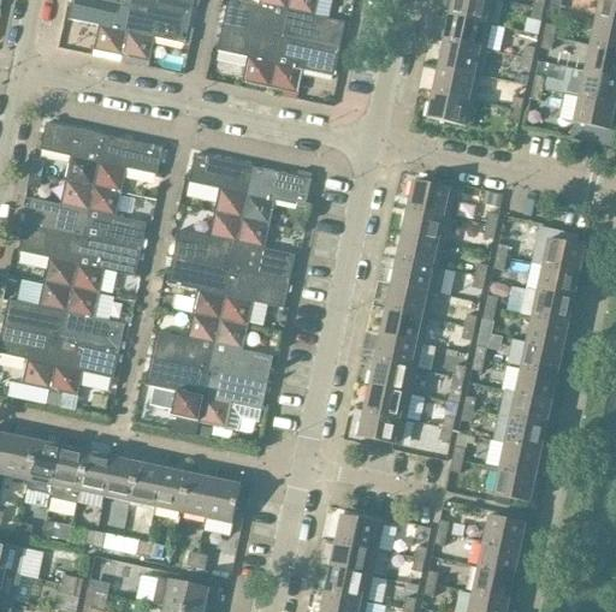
[(71,0),(67,18),(99,24),(93,49),(120,55),(132,4),(116,0),(71,0)]
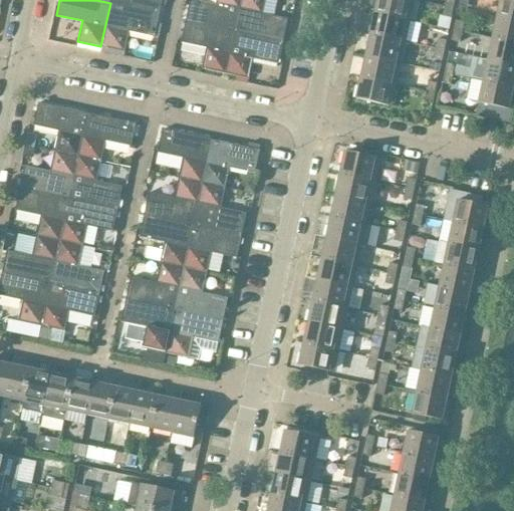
[(110,0),(110,3),(159,13),(161,0),(110,0)]
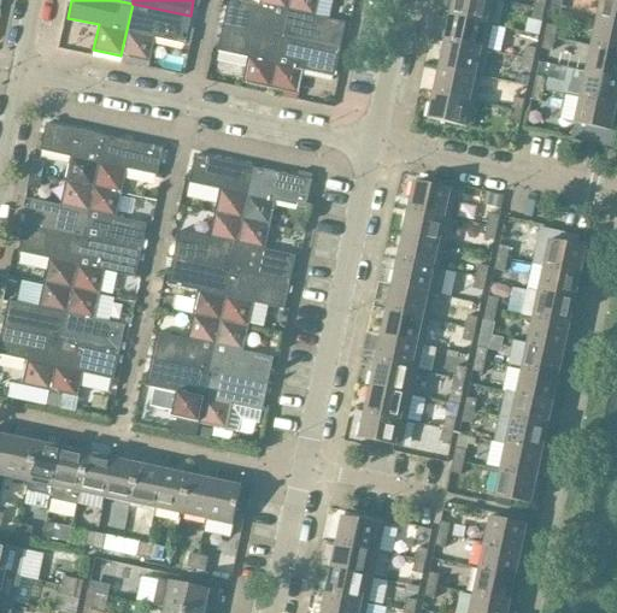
[(258,0),(258,3),(247,0),(227,0),(222,23),(281,35),(287,0),(258,0)]
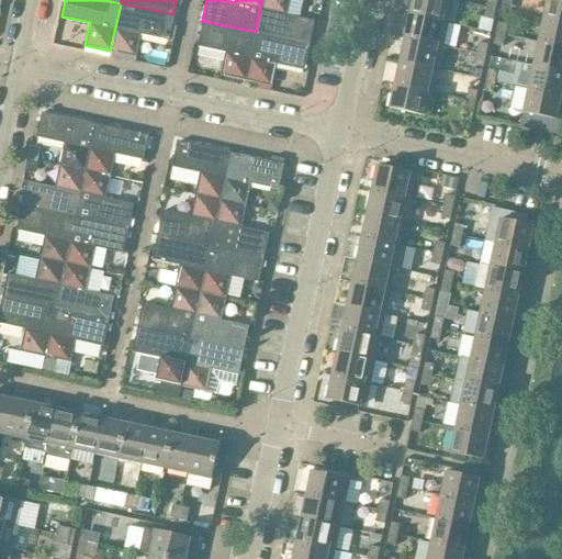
[(314,19),(287,13),(289,0),(261,0),(256,32),(308,44),(314,19)]
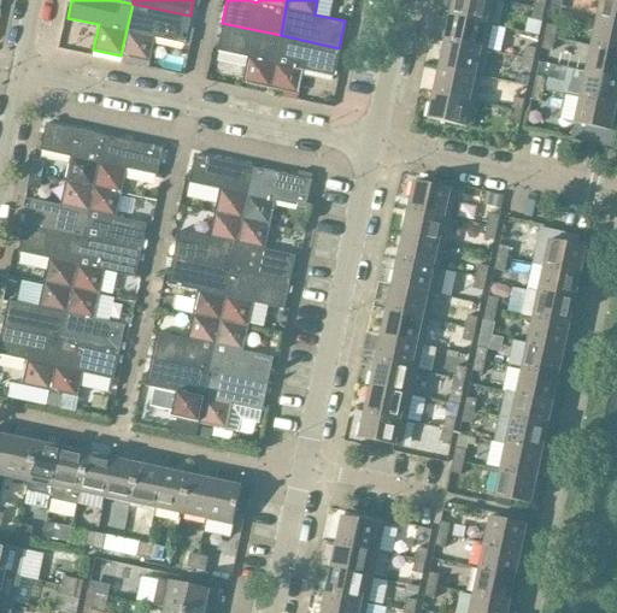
[(452,0),(450,15),(491,23),(497,0),(452,0)]
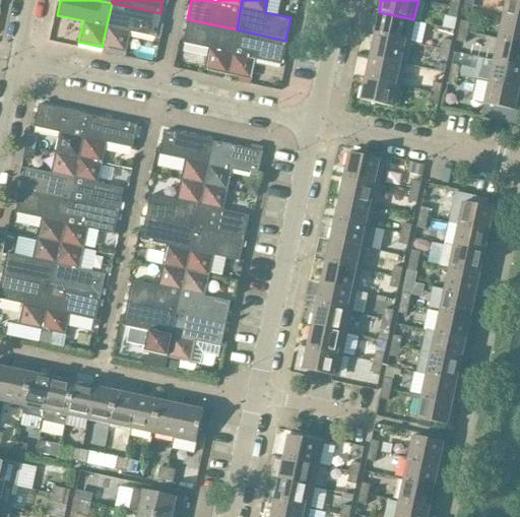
[(471,9),(473,0),(463,0),(462,8),(471,9)]
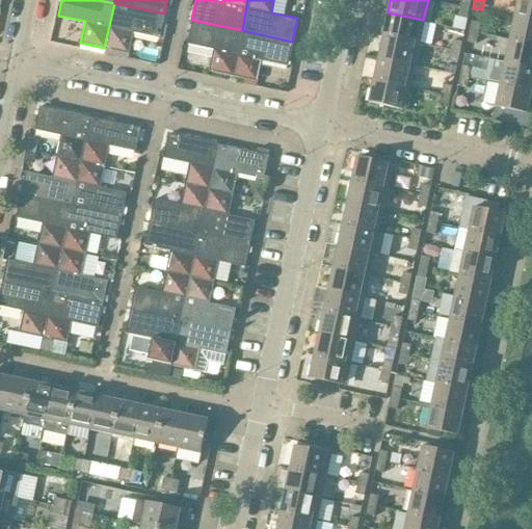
[(516,0),(513,17),(531,20),(531,0),(516,0)]
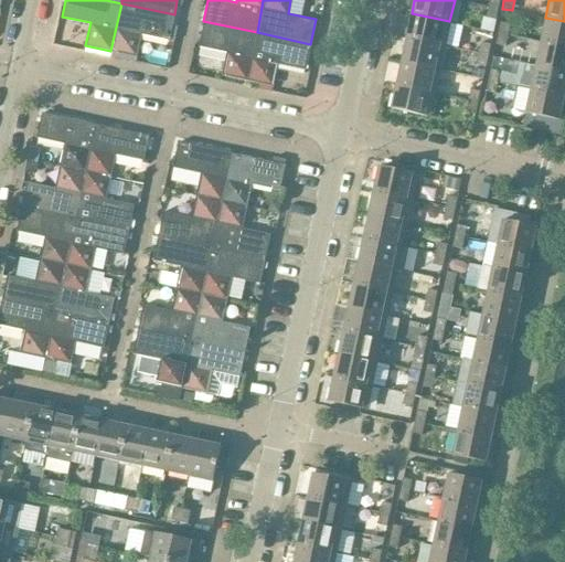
[(174,14),(121,3),(110,51),(137,56),(141,33),(169,39),(174,14)]
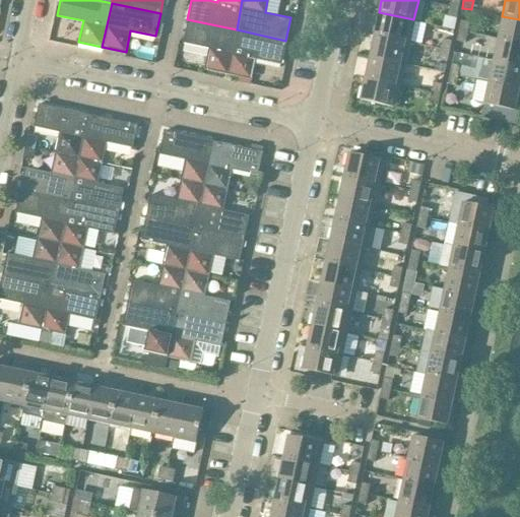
[(458,7),(449,5),(447,15),(456,17),(458,7)]
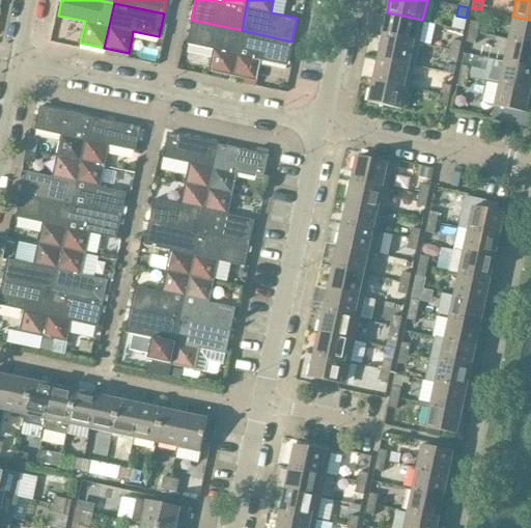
[(422,20),(387,12),(382,34),(418,42),(422,20)]
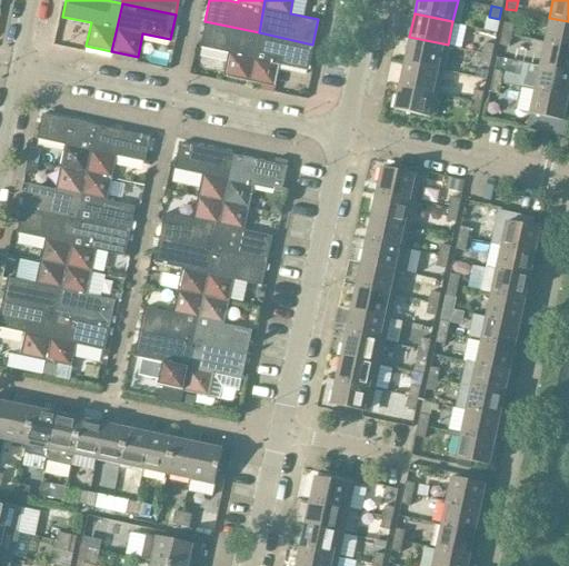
[(568,21),(549,18),(545,41),(568,46),(568,21)]
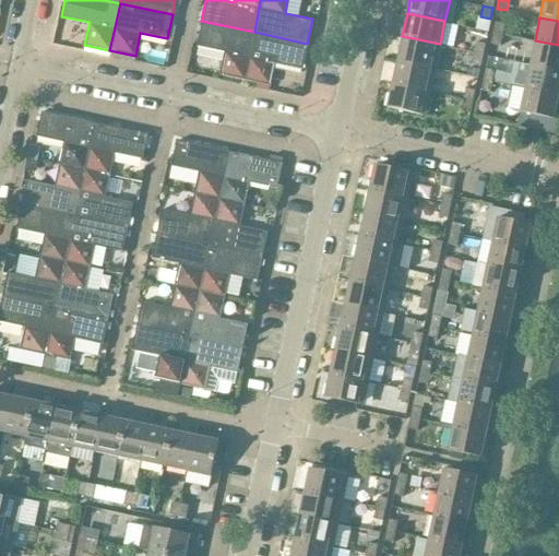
[(254,32),(201,21),(197,45),(224,51),(218,73),(245,79),(254,32)]
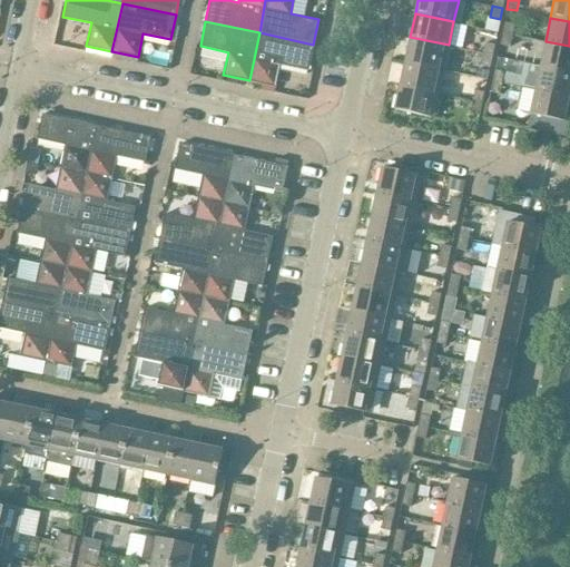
[(514,23),(504,21),(502,32),(512,35),(514,23)]
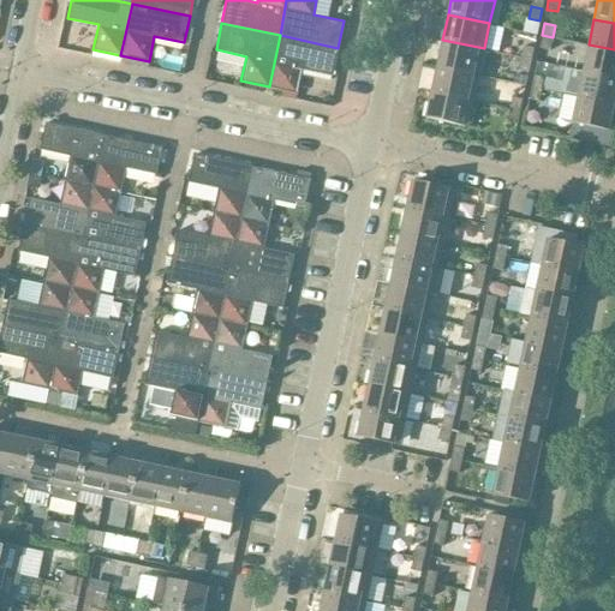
[(338,48),(280,35),(269,87),(297,93),(302,69),(333,75),(338,48)]
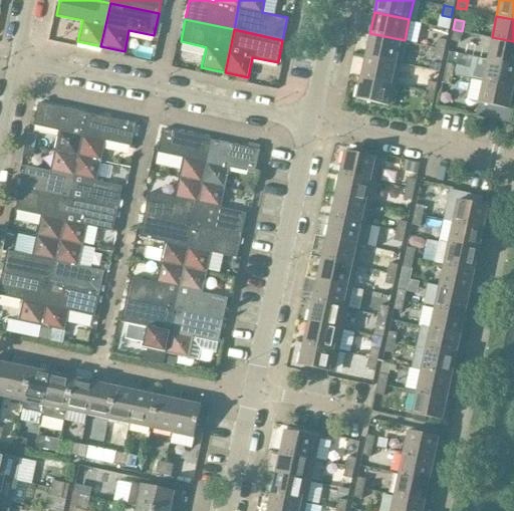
[(462,31),(453,29),(451,39),(459,41),(462,31)]
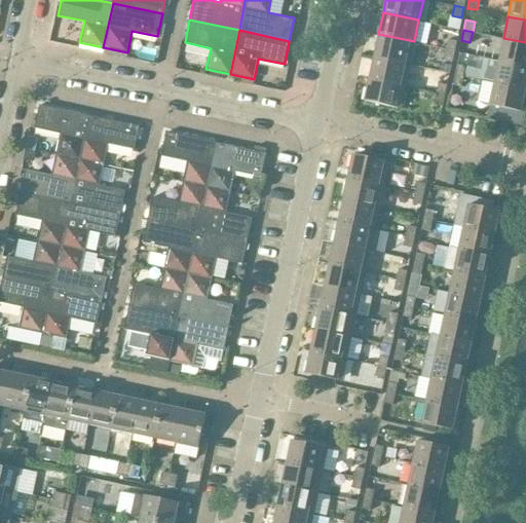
[(414,41),(378,34),(374,55),(409,64),(414,41)]
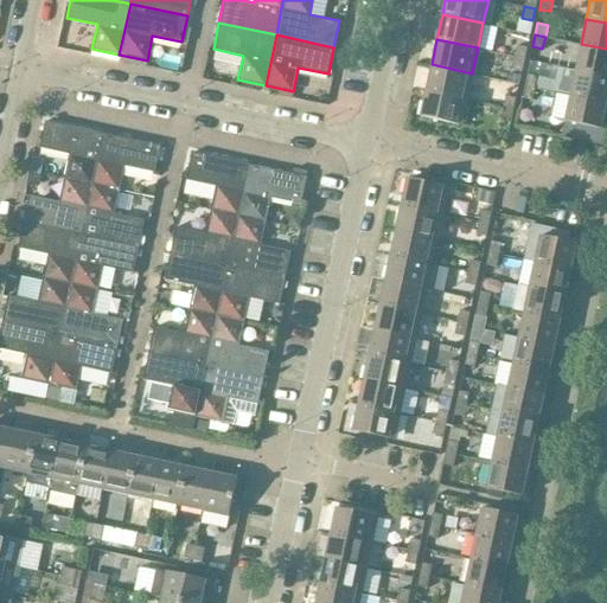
[(526,46),(516,44),(513,56),(524,58),(526,46)]
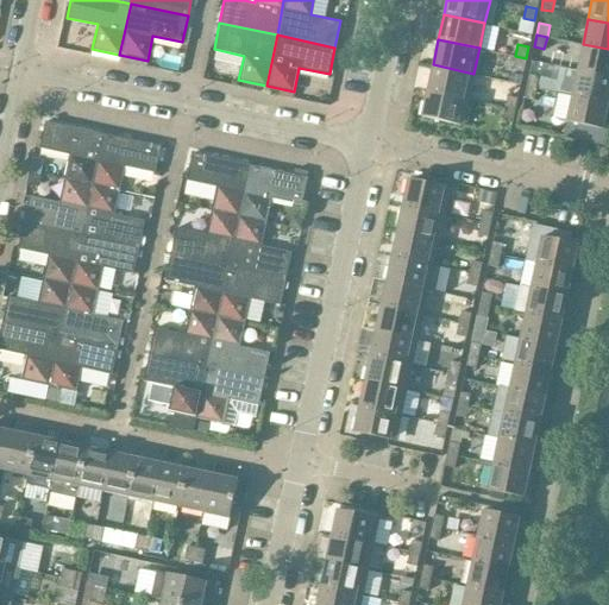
[(608,49),(583,44),(577,69),(608,75),(608,49)]
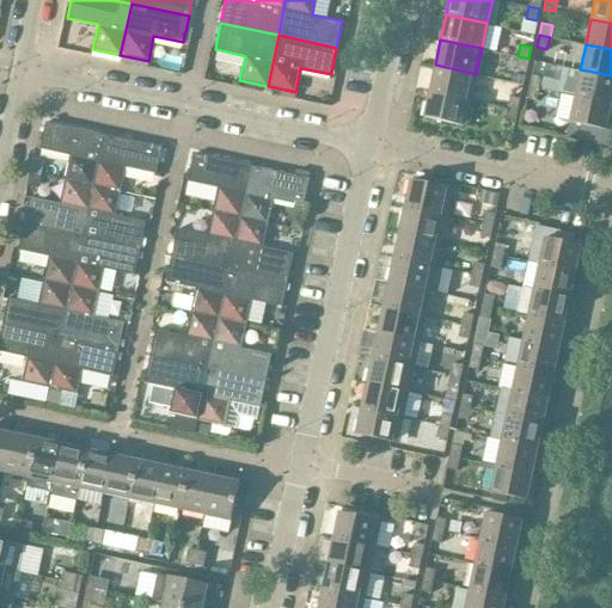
[(528,59),(518,56),(515,68),(525,71),(528,59)]
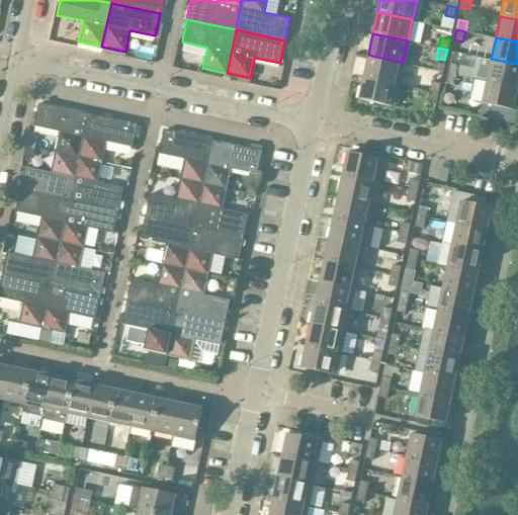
[(458,64),(460,53),(451,51),(449,62),(458,64)]
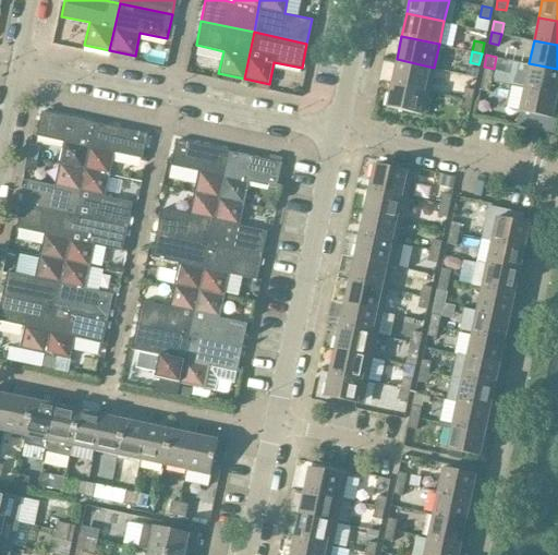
[(501,73),(525,76),(528,60),(502,58),(501,73)]
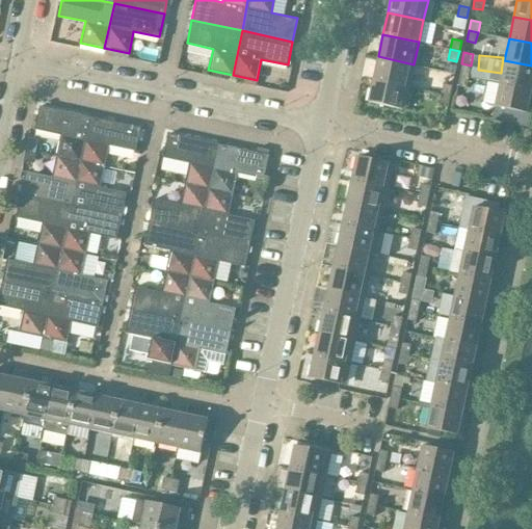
[(414,64),(378,56),(373,78),(408,86),(414,64)]
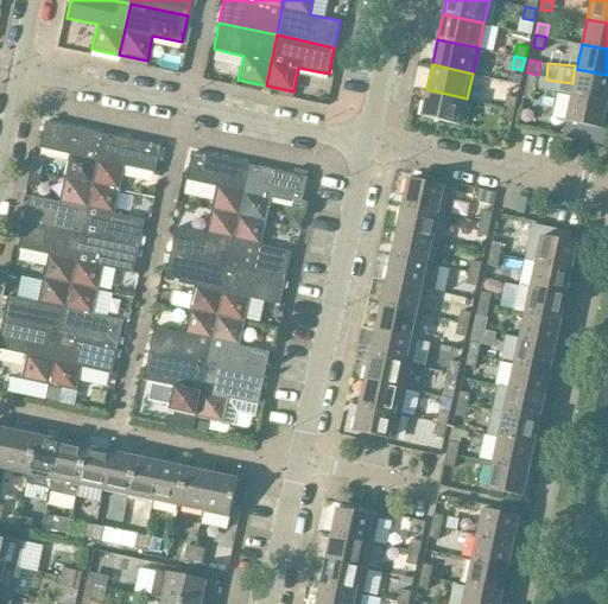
[(519,83),(521,70),(512,68),(508,81),(519,83)]
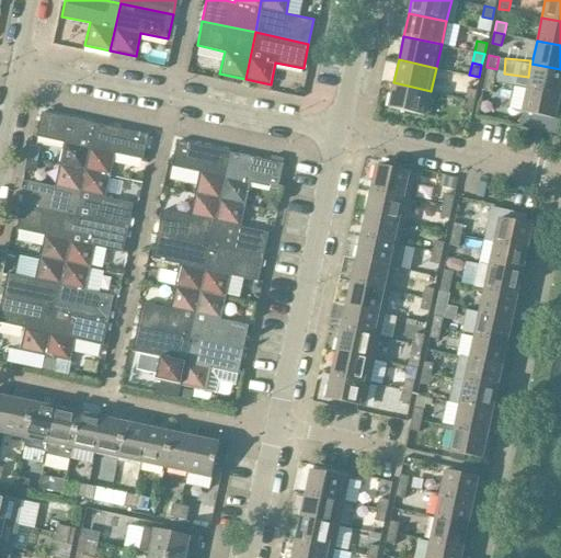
[(560,69),(531,64),(527,87),(560,93),(560,69)]
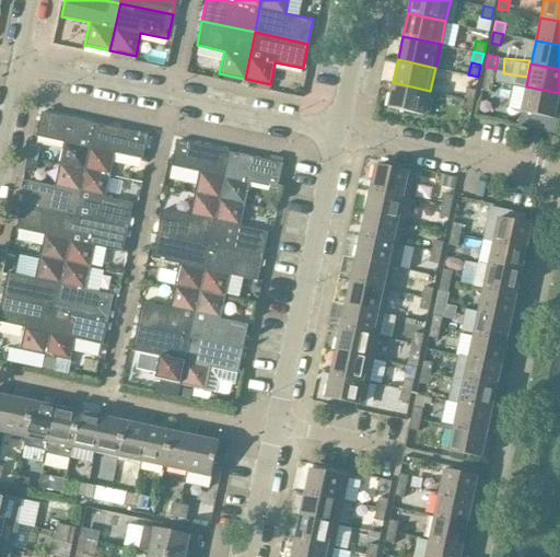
[(496,69),(486,67),(483,78),(492,80),(496,69)]
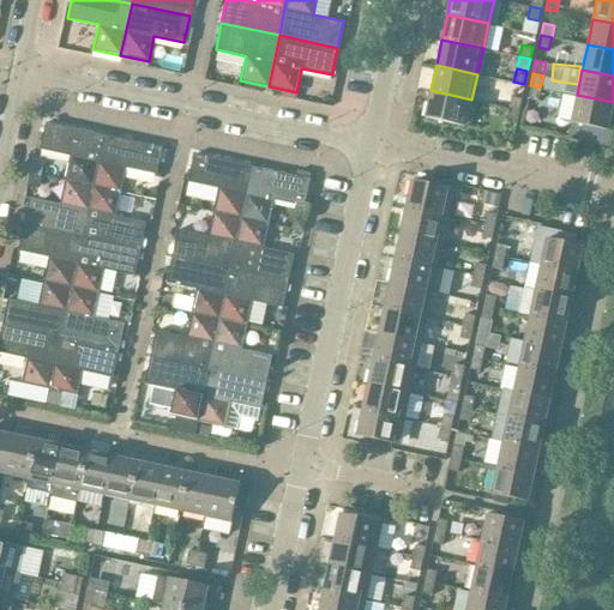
[(540,88),(530,85),(528,97),(537,100),(540,88)]
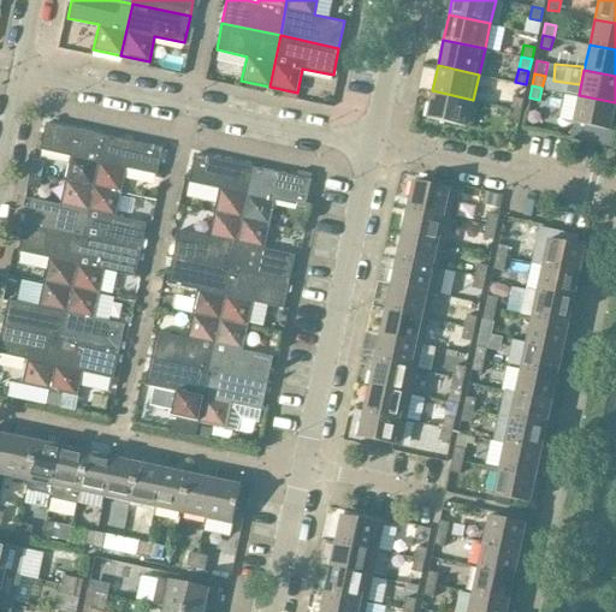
[(473,100),(432,90),(426,117),(468,126),(473,100)]
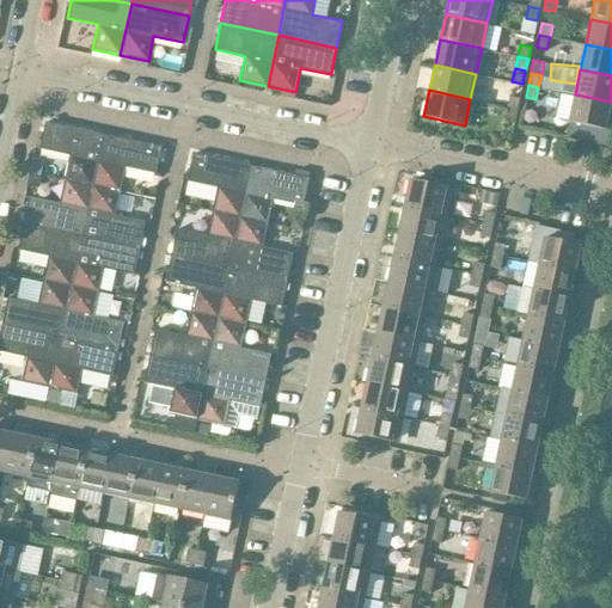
[(520,97),(509,94),(507,106),(518,109),(520,97)]
